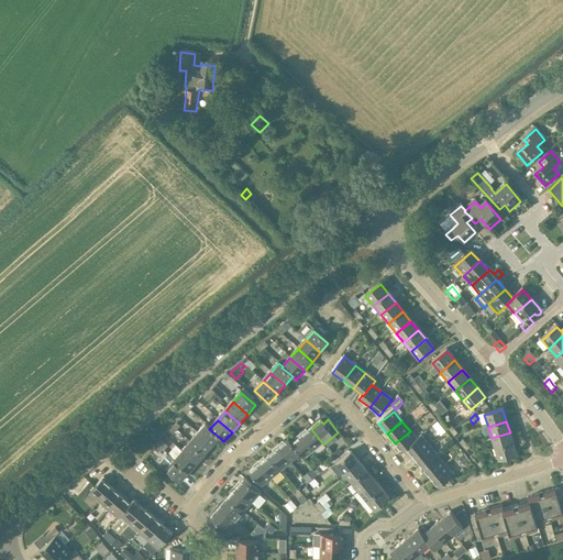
[(438,424),(432,428),(439,436),(444,431),(438,424)]
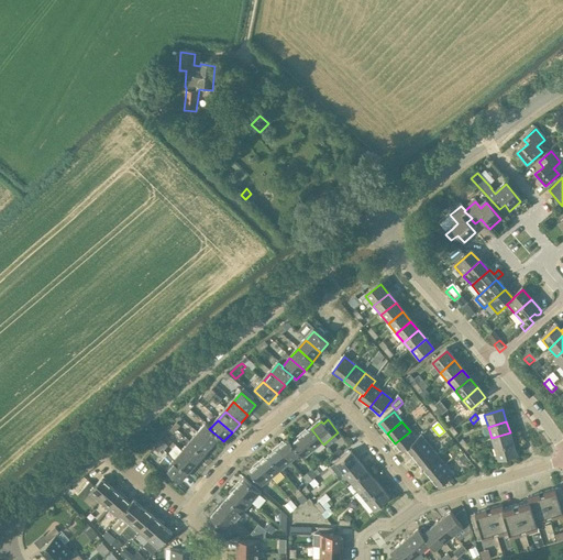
[(209,429),(210,428),(206,425),(198,435),(212,447),(220,438),(209,429)]
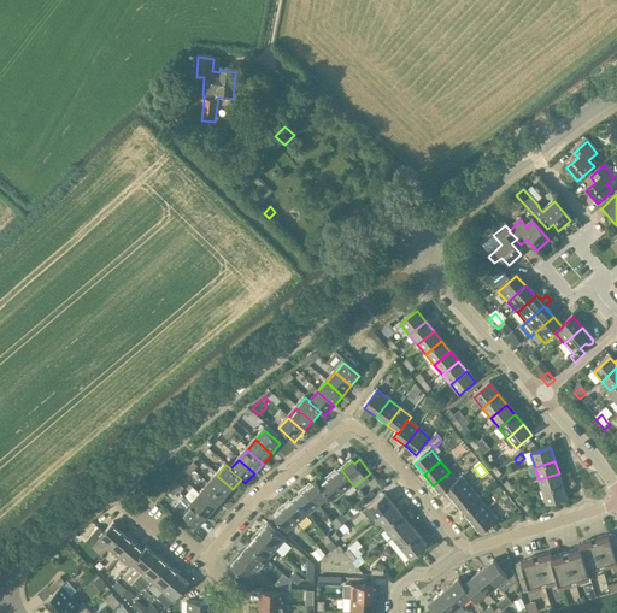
[(354,487),(341,470),(330,478),(344,495),(354,487)]
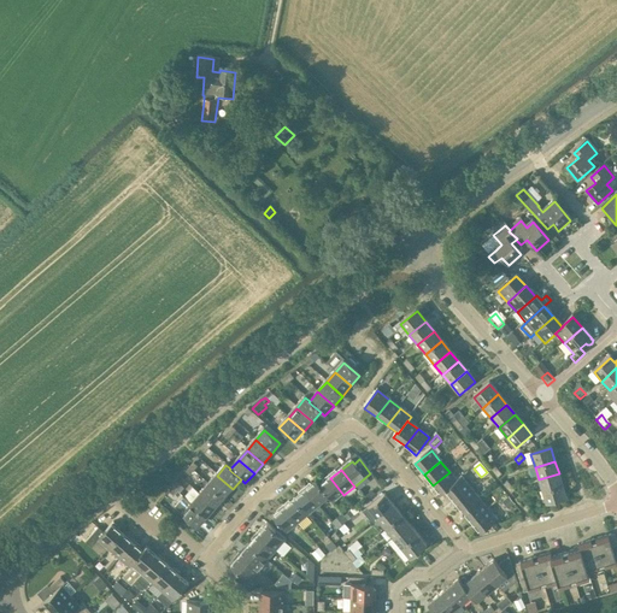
[(457,483),(458,482),(450,472),(433,485),(441,496),(446,493),(457,483)]
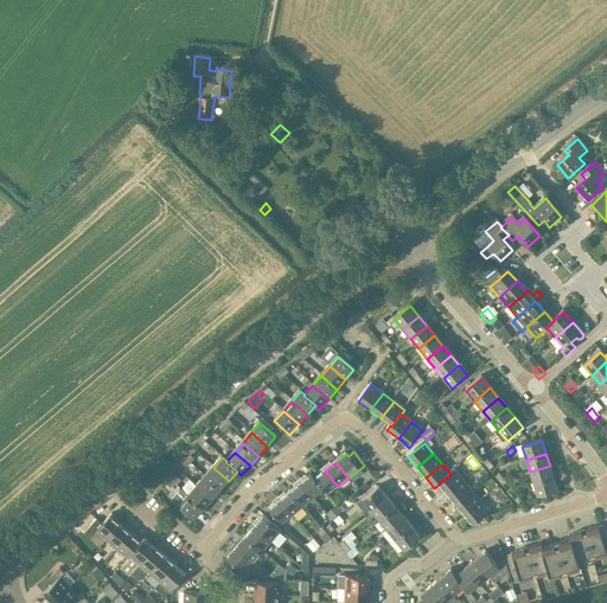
[(550,466),(530,472),(534,483),(554,478),(550,466)]
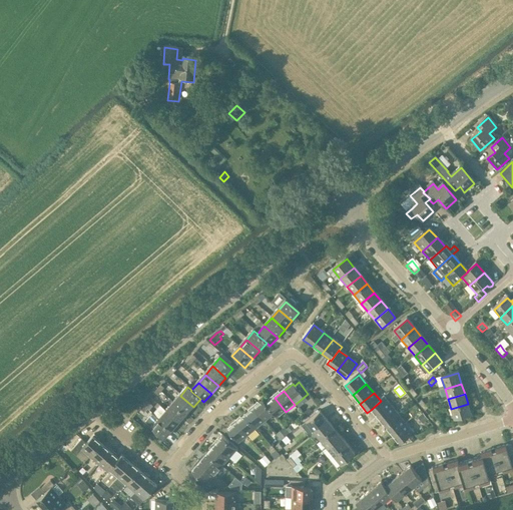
[(193,407),(180,396),(173,404),(186,415),(193,407)]
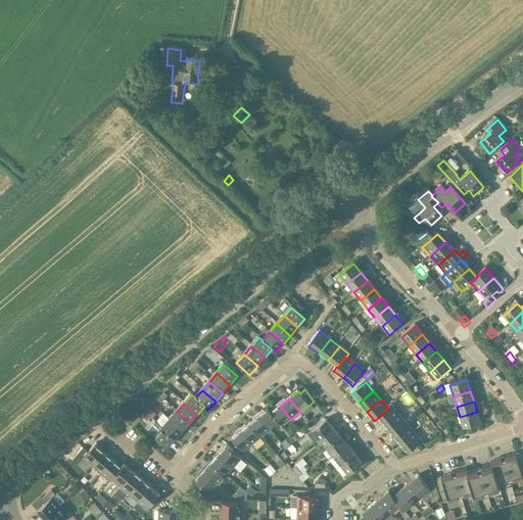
[(280,406),(272,413),(271,414),(280,424),(279,424),(282,428),(291,420),(280,406)]
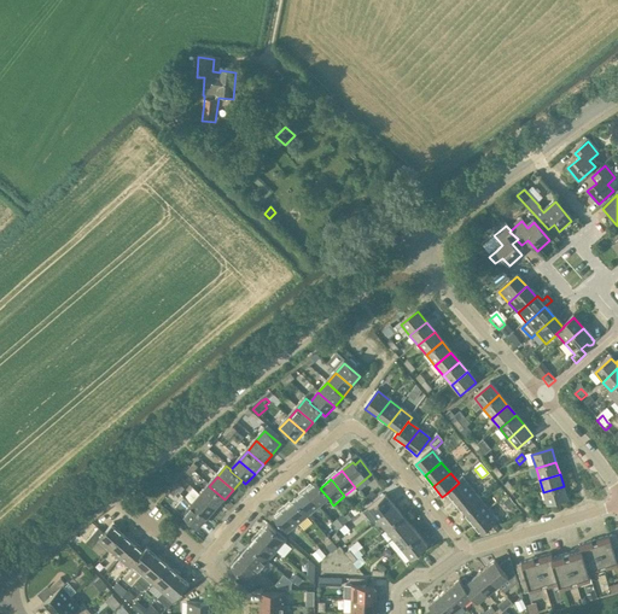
[(459,483),(458,484),(447,493),(455,503),(472,490),(462,479),(459,483)]
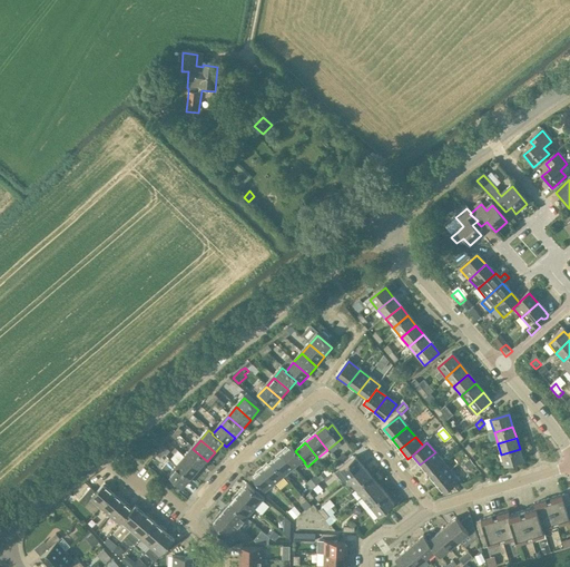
[(207,461),(193,449),(188,446),(187,448),(190,451),(185,458),(199,471),(207,461)]
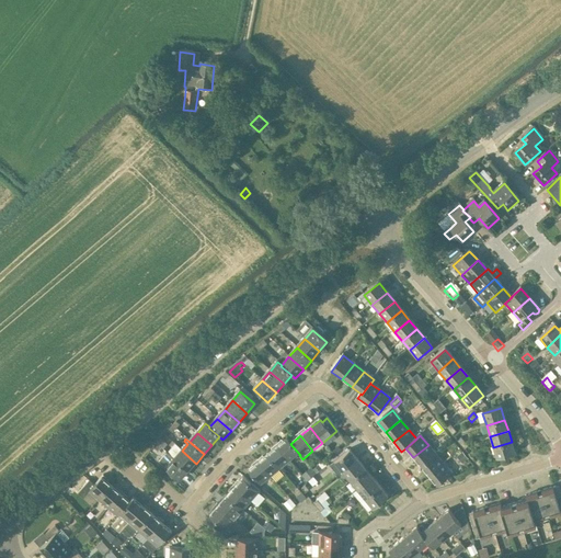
[(290,444),(292,443),(288,440),(277,447),(290,463),(299,455),(300,455),(290,444)]
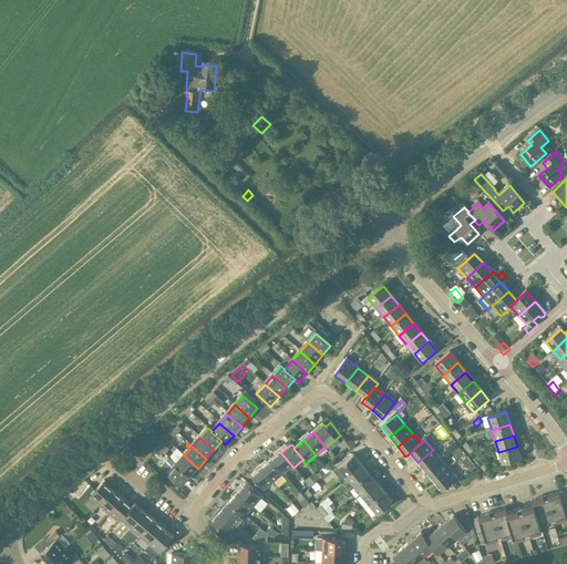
[(517,447),(498,452),(502,464),(521,459),(517,447)]
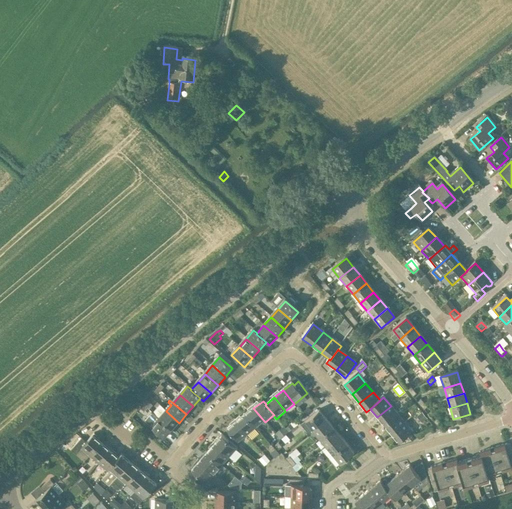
[(384,426),(398,415),(391,406),(377,417),(384,426)]
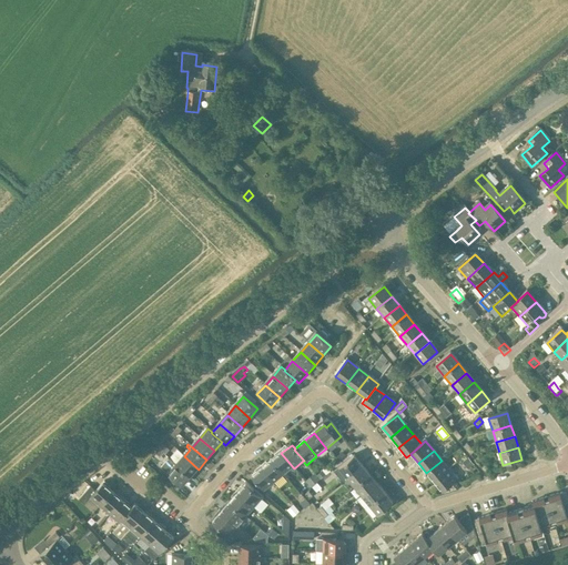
[(294,468),(281,453),(272,461),(284,476),(287,481),(290,480),(286,475),(294,468)]
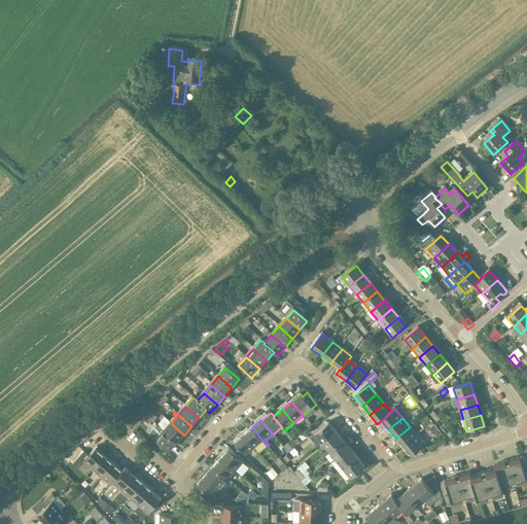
[(184,435),(171,423),(163,431),(177,444),(184,435)]
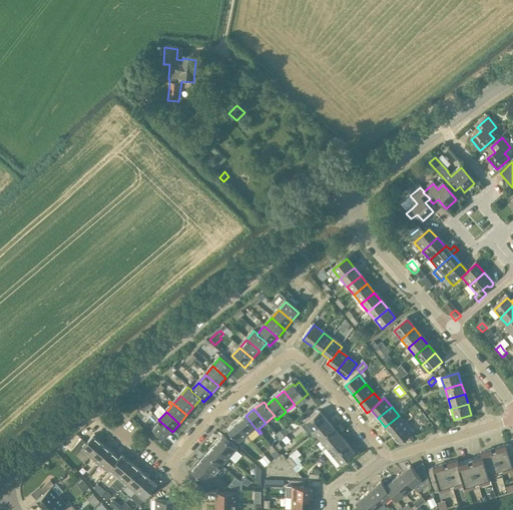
[(314,432),(327,421),(320,413),(307,424),(314,432)]
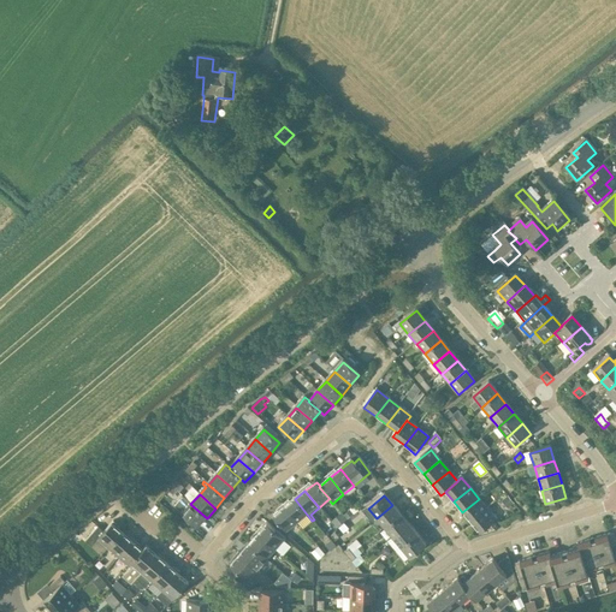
[(308,516),(295,499),(284,509),(297,526),(306,518),(311,523),(312,521),(308,516)]
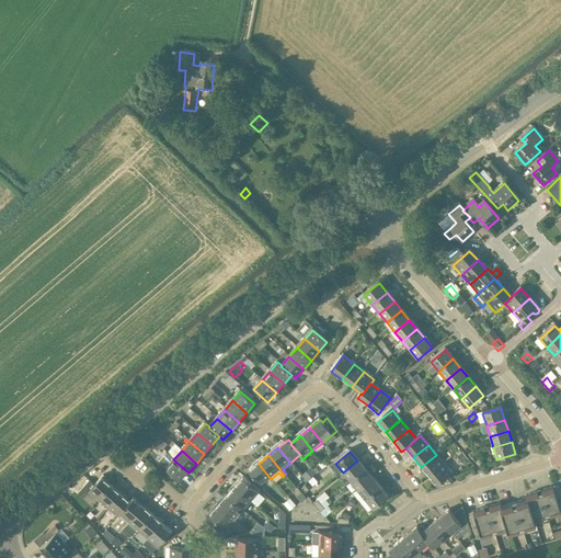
[(430,477),(444,465),(436,455),(421,467),(430,477)]
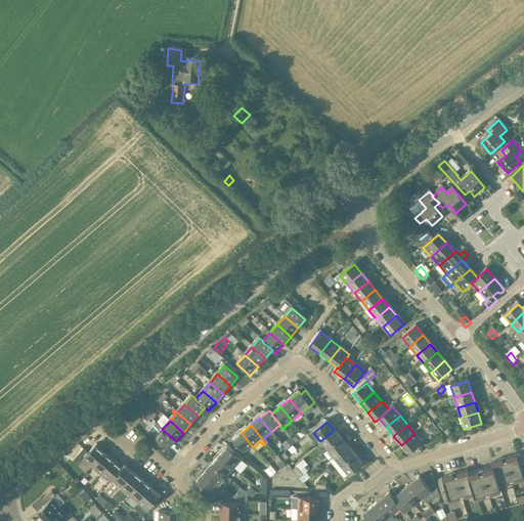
[(432,435),(437,431),(432,425),(427,429),(432,435)]
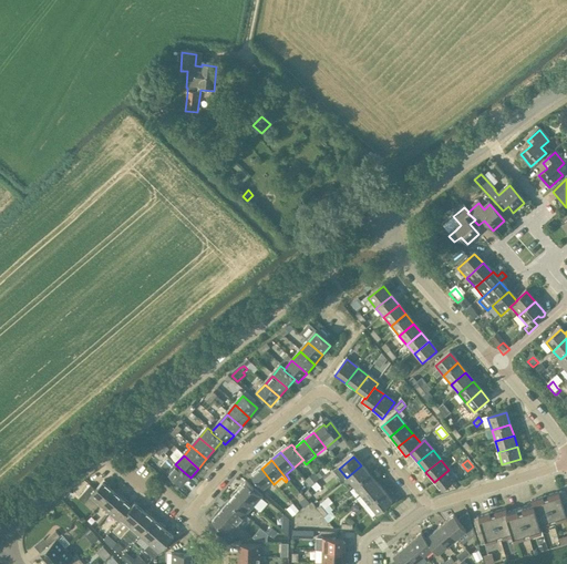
[(191,478),(175,464),(167,474),(182,486),(191,478)]
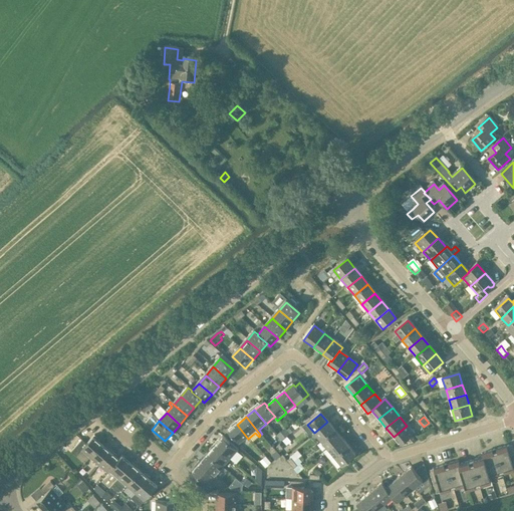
[(321,442),(334,431),(327,422),(314,433),(321,442)]
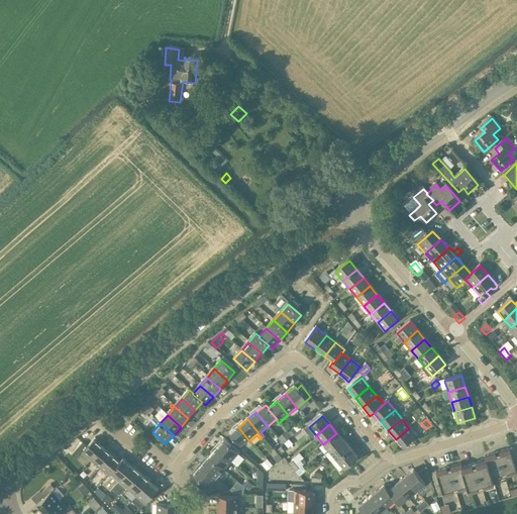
[(146,427),(142,431),(150,439),(161,447),(165,442),(154,434),(152,432),(146,427)]
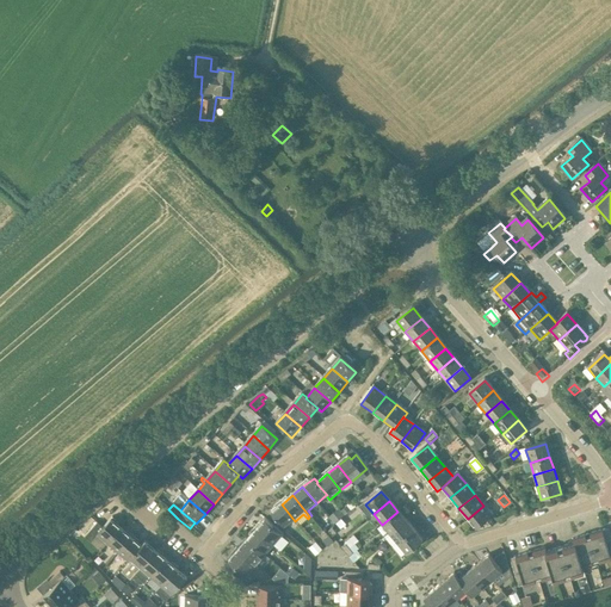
[(295,521),(282,505),(271,513),(278,522),(276,525),(283,531),(284,530),(295,521)]
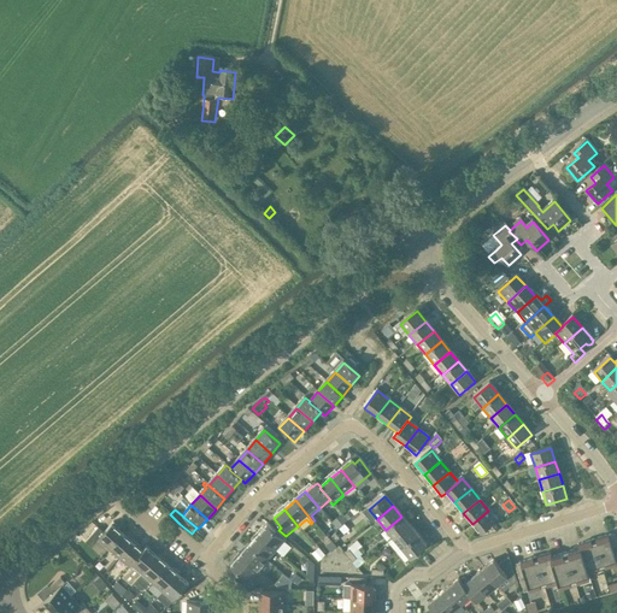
[(488,511),(472,524),(481,535),(498,522),(488,511)]
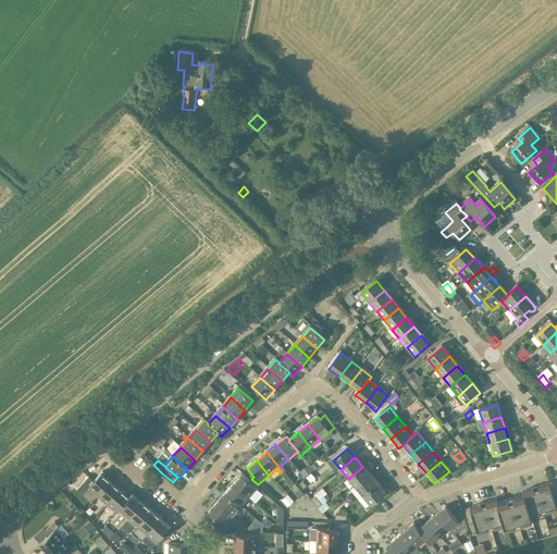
[(356,488),(370,476),(362,467),(348,479),(356,488)]
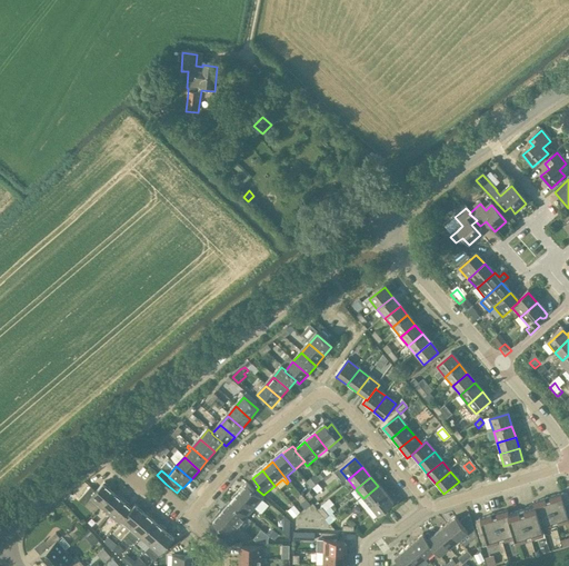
[(255,510),(261,503),(266,506),(268,504),(247,485),(238,495),(255,510)]
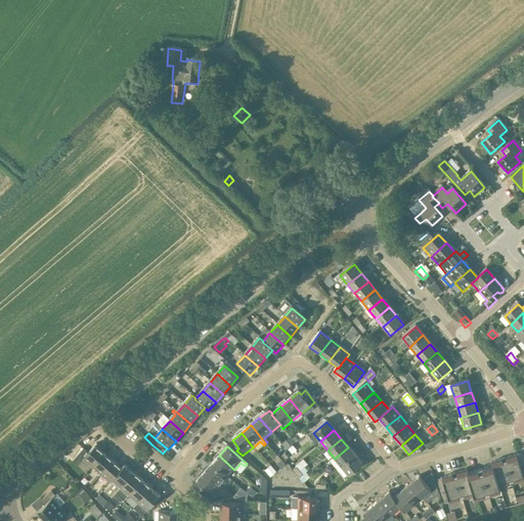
[(84,462),(92,469),(104,454),(95,447),(89,454),(84,450),(73,463),(78,468),(84,462)]
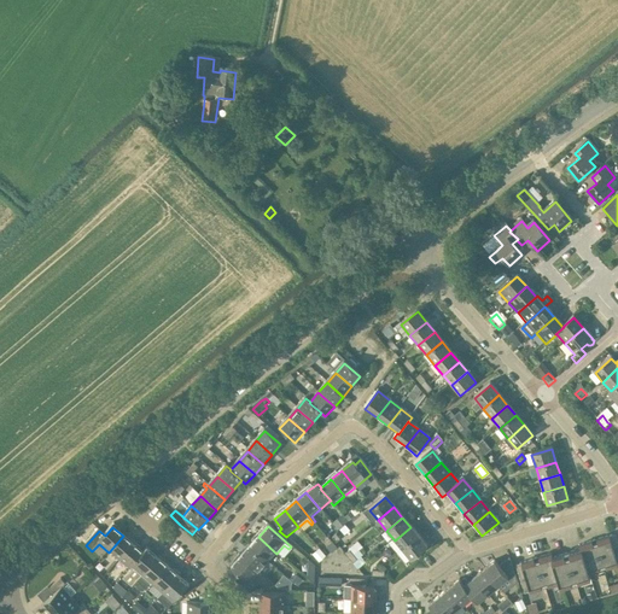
[(339,532),(344,538),(350,533),(345,527),(339,532)]
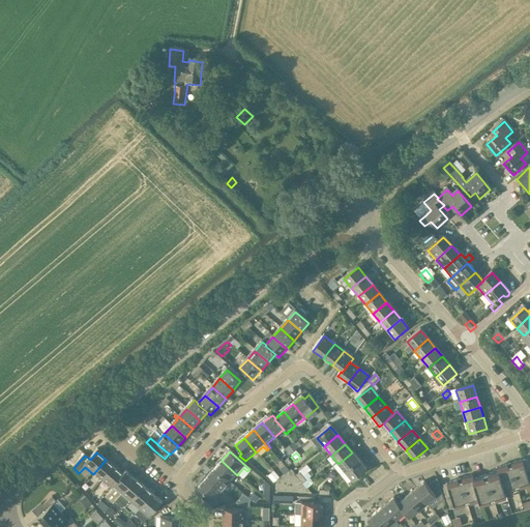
[(346,472),(359,461),(352,452),(339,464),(346,472)]
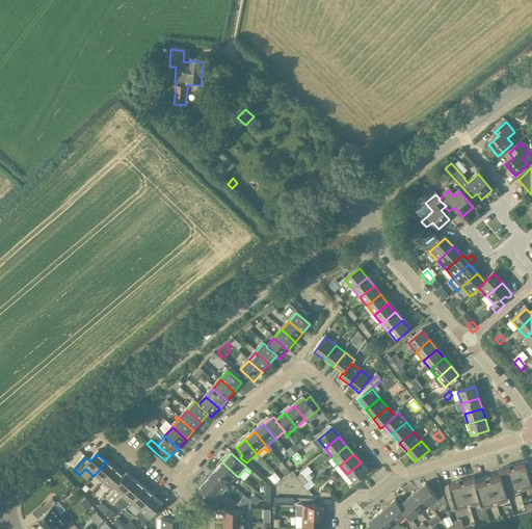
[(106,461),(94,476),(103,483),(115,470),(106,461)]
